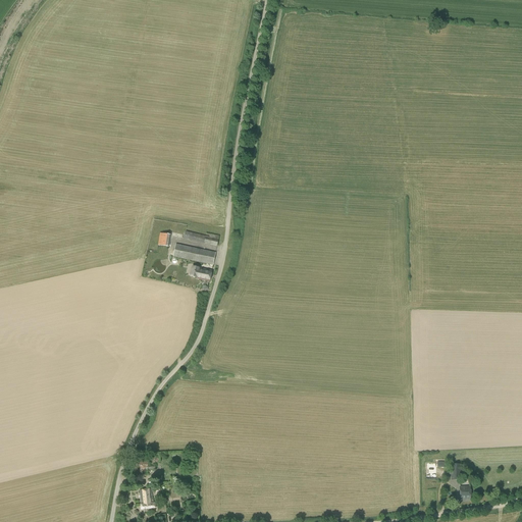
[(184,239),(217,247),(219,237),(207,233),(206,237),(186,231),(184,239)]
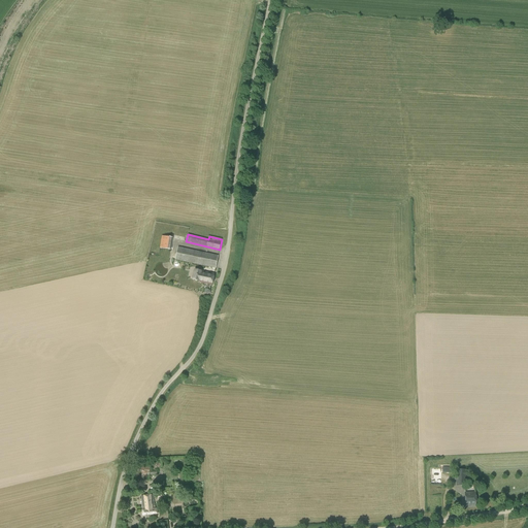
[(162,235),(160,248),(170,250),(172,237),(162,235)]
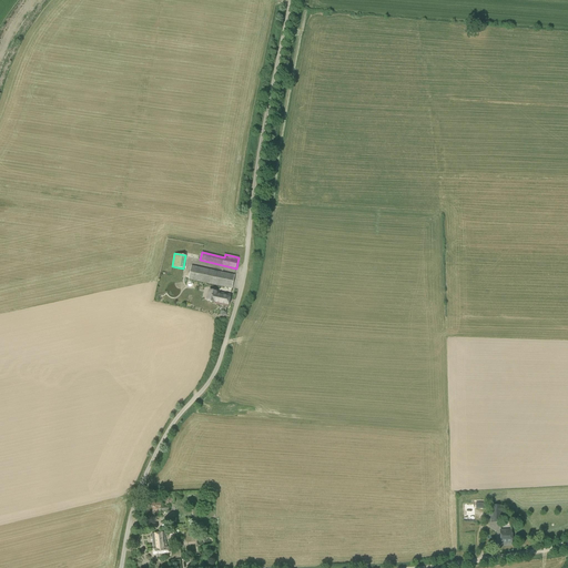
[(189,280),(232,288),(235,275),(192,265),(189,280)]
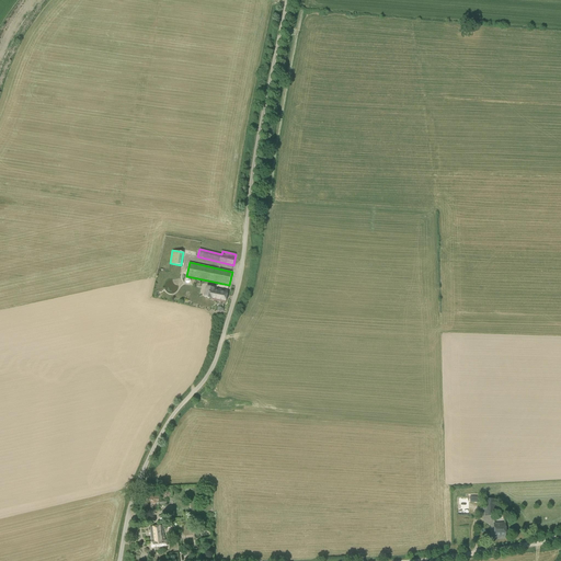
[(225,302),(228,292),(214,288),(207,287),(205,297),(212,298),(210,300),(225,302)]
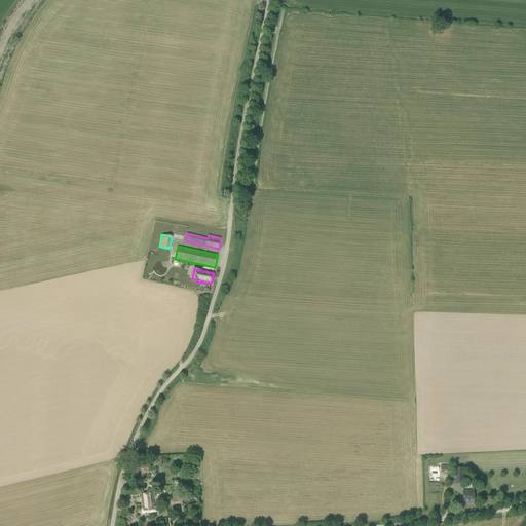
[(156,473),(156,468),(149,470),(149,465),(137,465),(137,477),(149,477),(149,473),(156,473)]
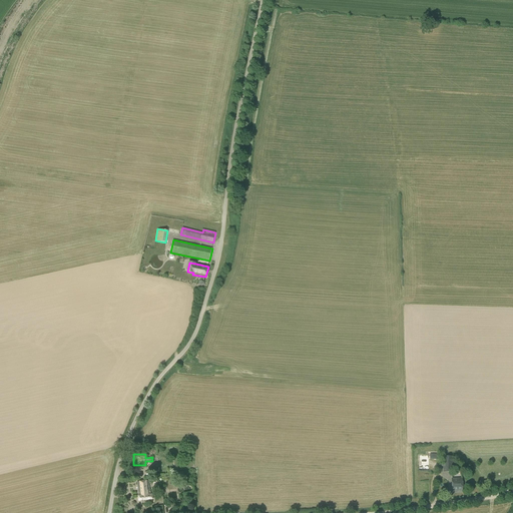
[(454,472),(454,465),(454,457),(445,457),(445,461),(444,461),(444,472),(454,472)]
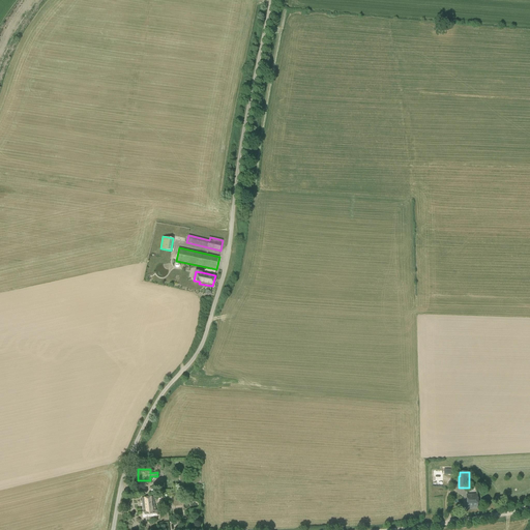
[(478,507),(477,494),(467,495),(468,507),(478,507)]
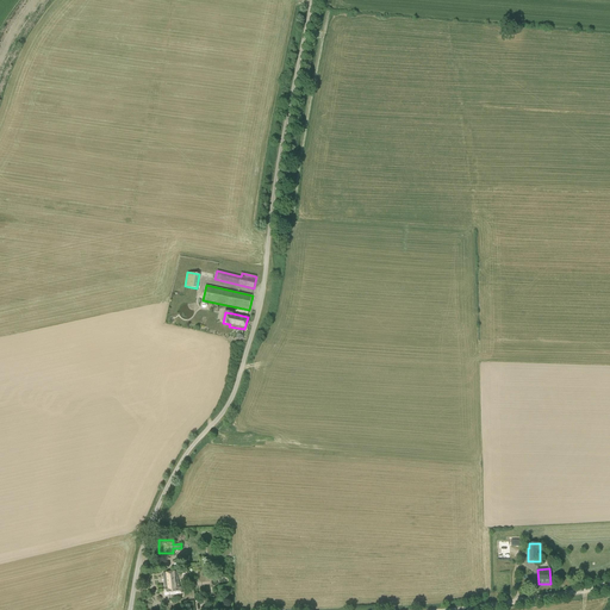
[(165,596),(182,593),(181,587),(180,587),(178,572),(163,573),(166,590),(165,590),(165,596)]
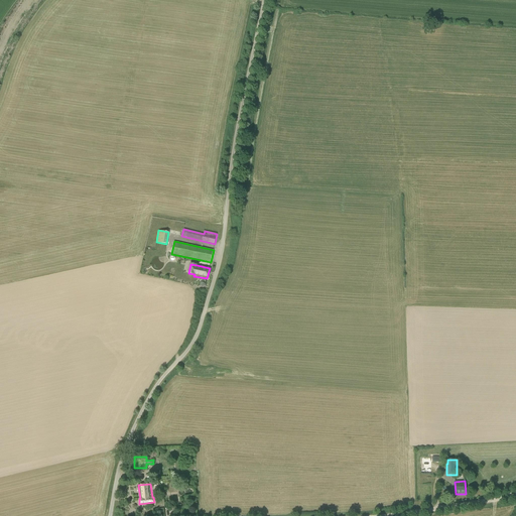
All buildings are outlined.
